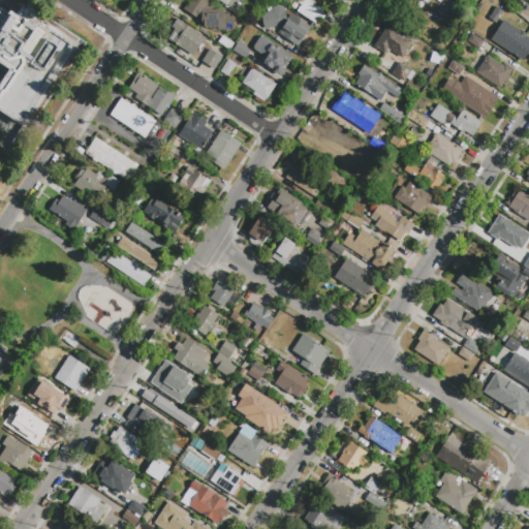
[(219,27),(203,28),(201,19),(200,22),(184,11),(191,0),(206,0),(212,4),(210,7),(211,7),(212,7),(213,8),(213,10),(213,11),(223,10),(223,16),(229,14),(229,19),(236,19),(236,31),(219,31),(219,27)]
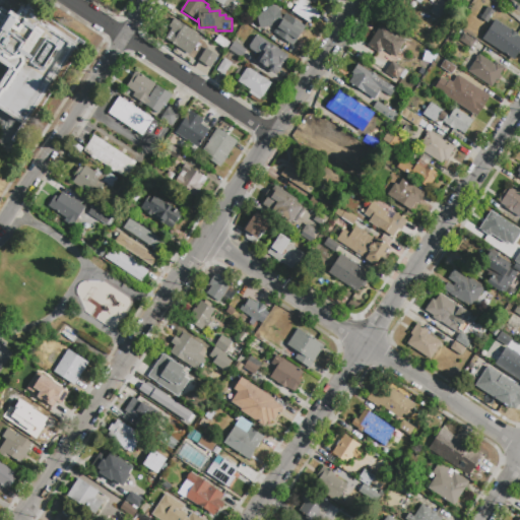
[(315,17),(310,24),(291,11),(296,5),(293,3),(294,0),(306,0),(308,1),(306,4),(321,13),(318,19),(315,17)]
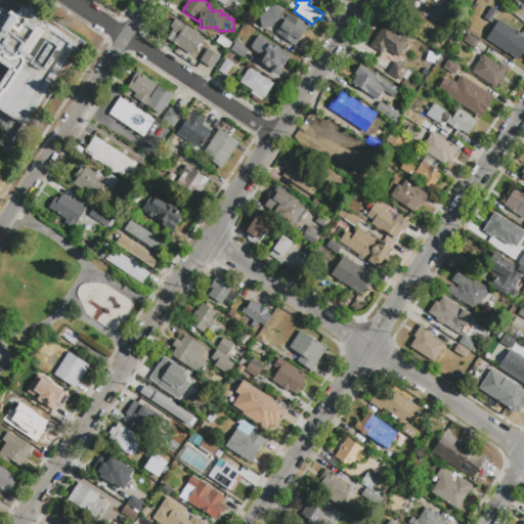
[(428,0),(425,4),(418,0),(416,0),(407,14),(394,6),(398,0),(428,0)]
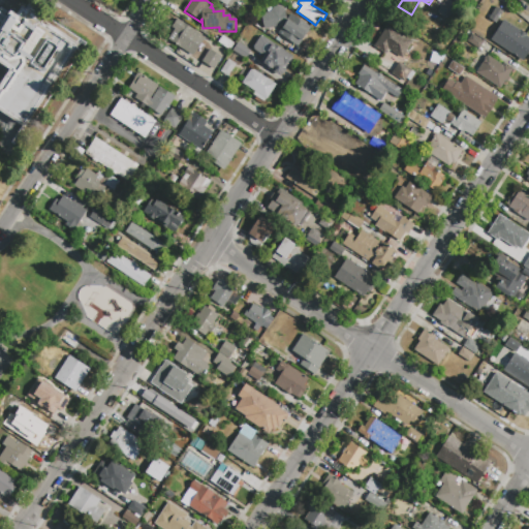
[(444,0),(449,0),(459,6),(448,22),(436,14),(444,0)]
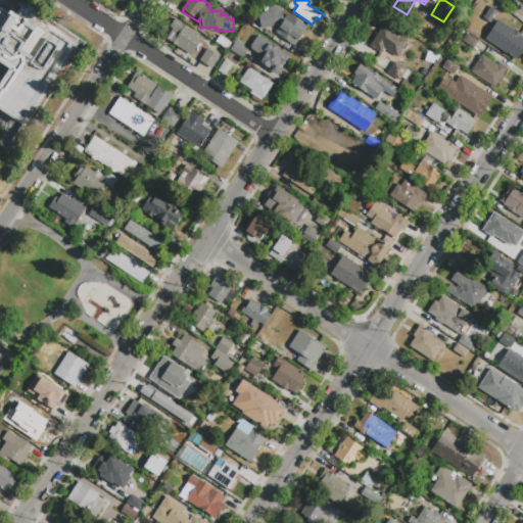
[(0,16),(4,10),(9,13),(11,10),(16,14),(22,5),(27,8),(29,5),(49,19),(47,22),(79,44),(11,145),(4,141),(15,125),(0,114),(0,74),(3,69),(0,66),(0,16)]
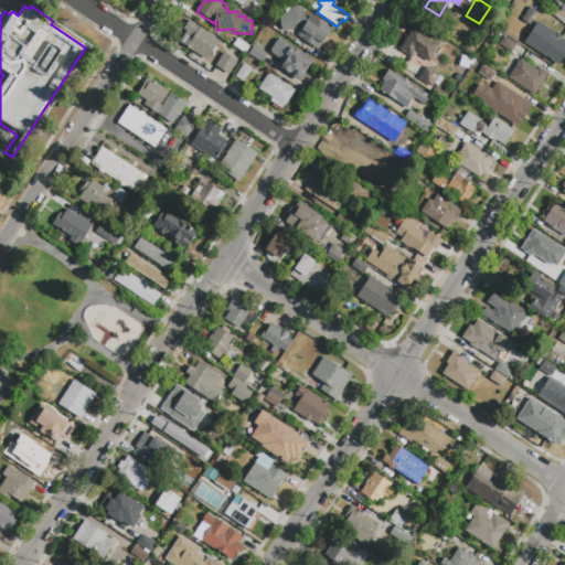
[(331,29),(318,50),(297,35),(302,28),(281,31),(279,19),(283,14),(288,13),(291,8),(298,7),(304,11),(305,21),(311,16),(331,29)]
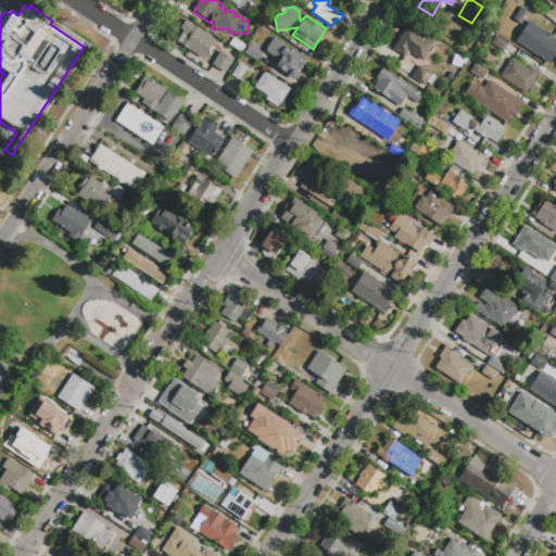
[(521,8),(529,12),(521,24),(514,20),(521,8)]
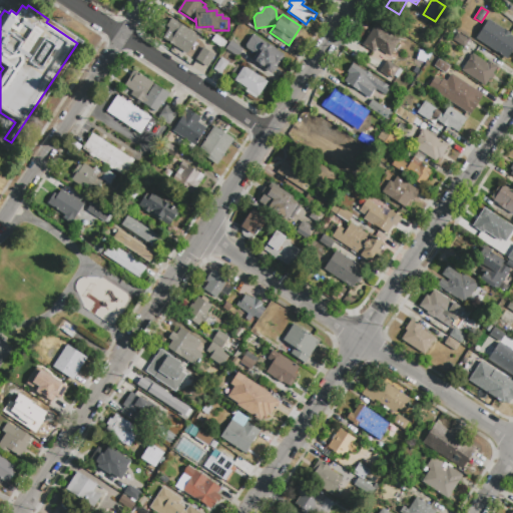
[(232,16),(236,10),(241,13),(237,19),(232,16)]
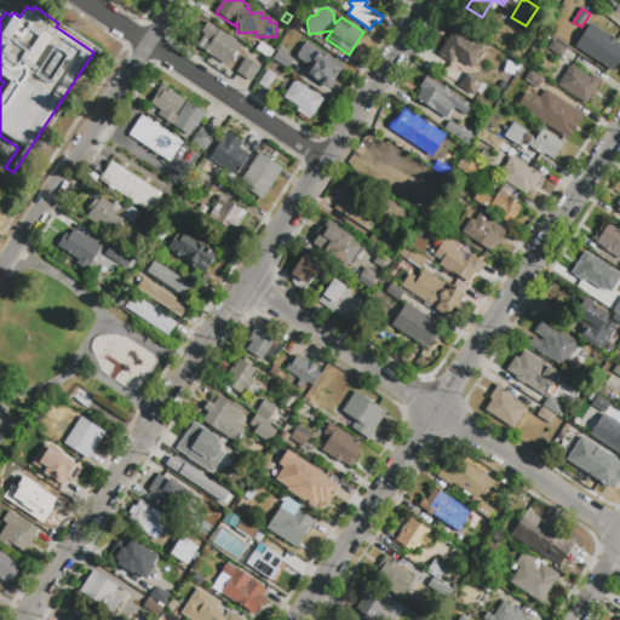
[(195,47),(211,26),(242,47),(228,69),(195,47)]
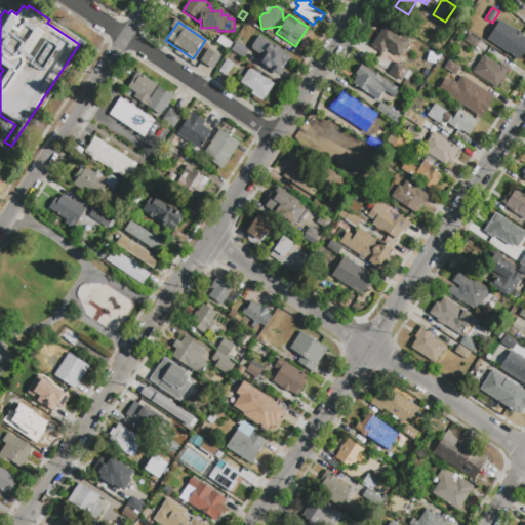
[(508,25),(524,35),(523,37),(524,38),(524,49),(523,53),(520,51),(516,57),(495,44),(508,25)]
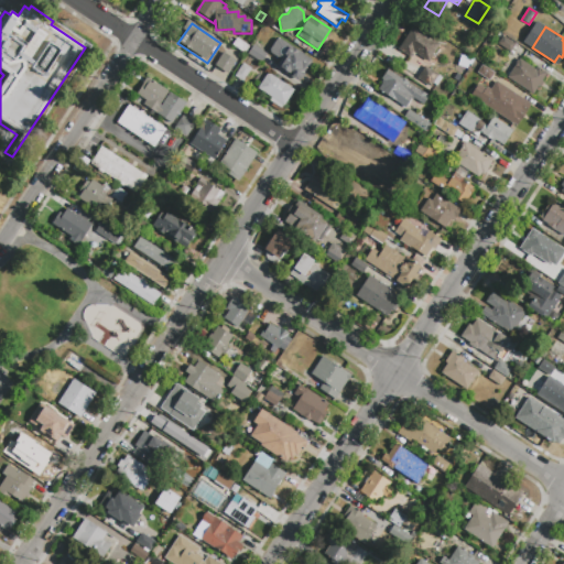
[(440,45),(429,63),(413,53),(411,58),(398,50),(412,28),(440,45)]
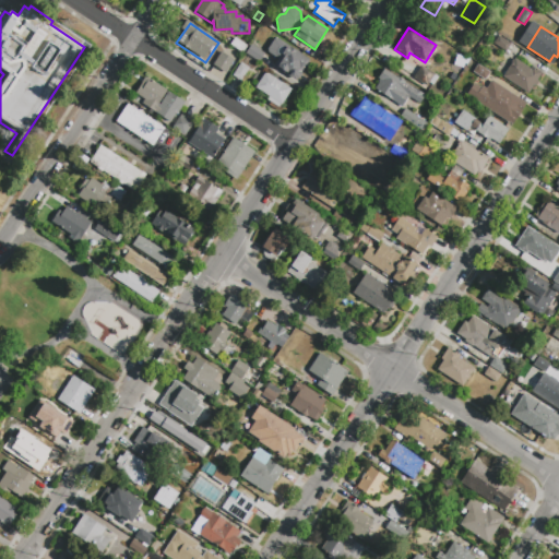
[(248,45),(241,54),(228,45),(235,36),(248,45)]
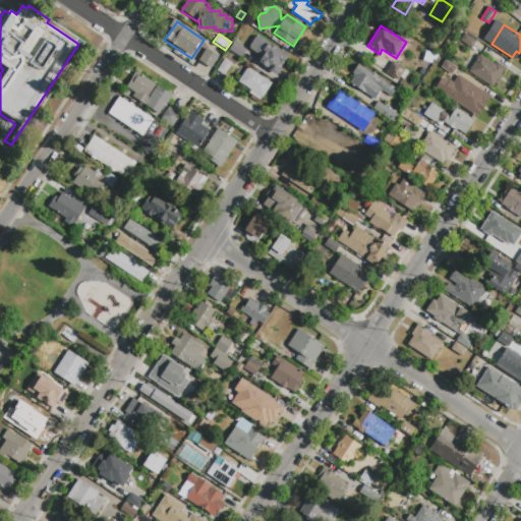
[(476,42),(471,49),(460,41),(465,34),(476,42)]
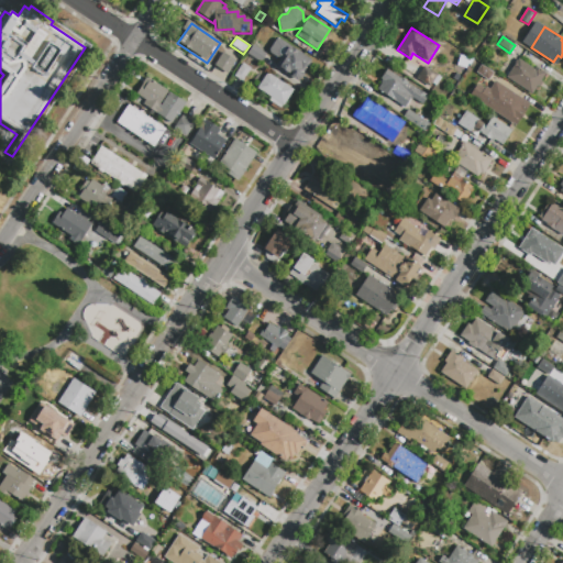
[(297,84),(278,70),(283,65),(273,58),(272,57),(271,56),(272,54),(277,44),(278,43),(280,43),(283,43),(310,63),(311,64),(312,65),(312,66),(311,68),(310,72),(309,73),(307,73),(306,76),(306,79),(304,83),(302,84),(299,84),(297,84)]
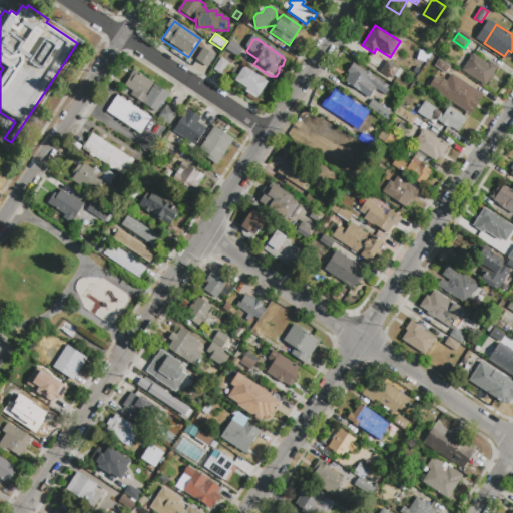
[(225,50),(230,42),(242,50),(237,58),(225,50)]
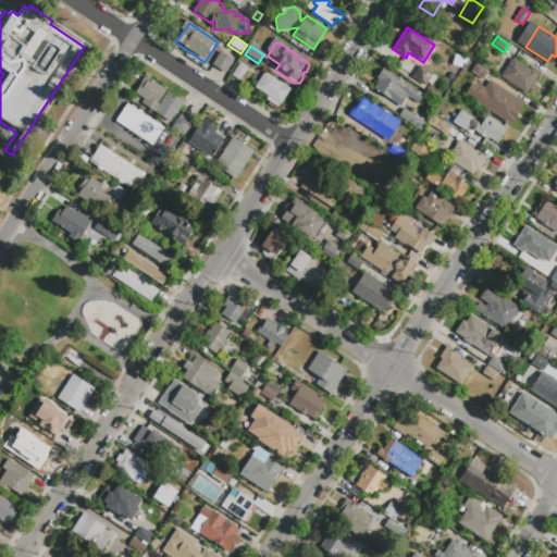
[(227,76),(213,67),(222,54),(235,63),(227,76)]
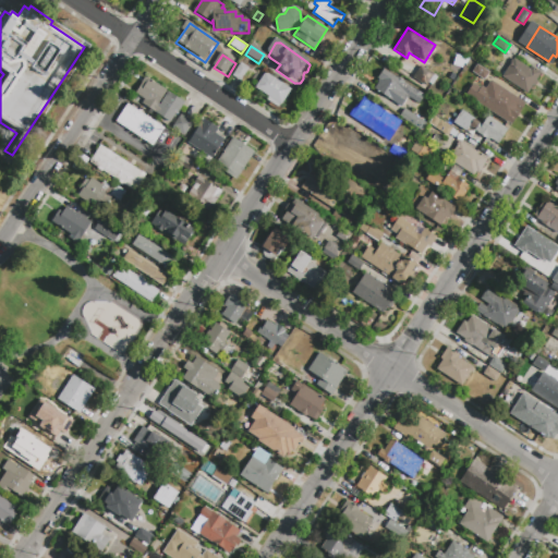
[(528,94),(501,77),(514,59),(530,69),(531,67),(541,73),(536,81),(538,83),(535,87),(533,86),(528,94)]
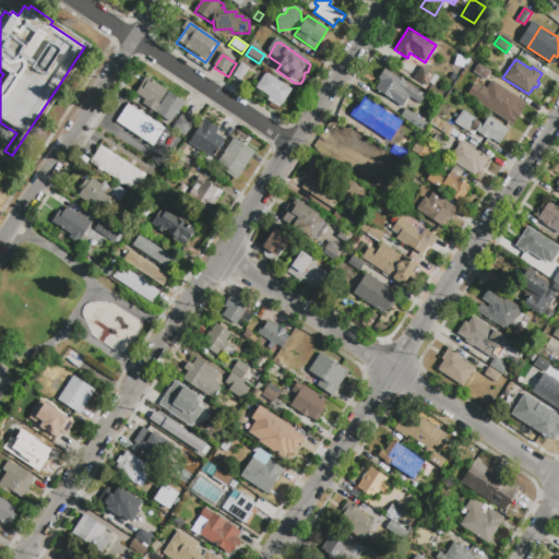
[(242,84),(235,79),(242,66),(251,71),(242,84)]
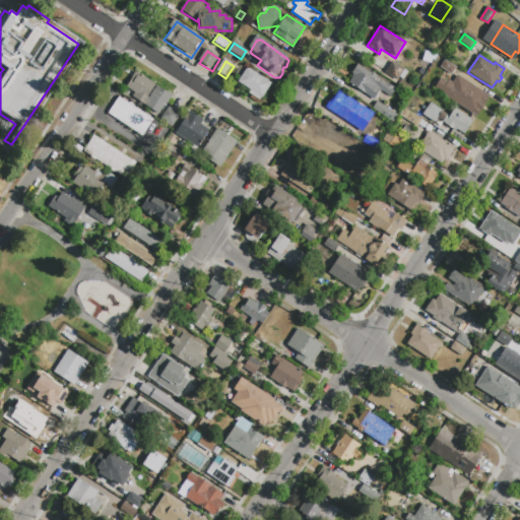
[(400,77),(398,81),(385,72),(393,61),(408,72),(403,79),(400,77)]
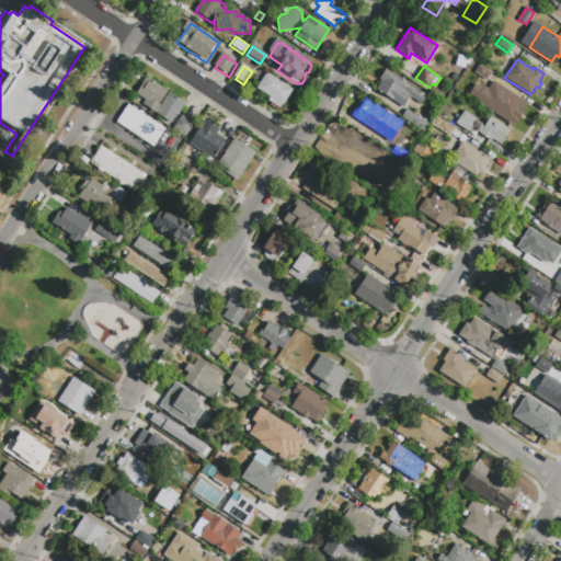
[(492,73),(487,82),(474,73),(480,66),(492,73)]
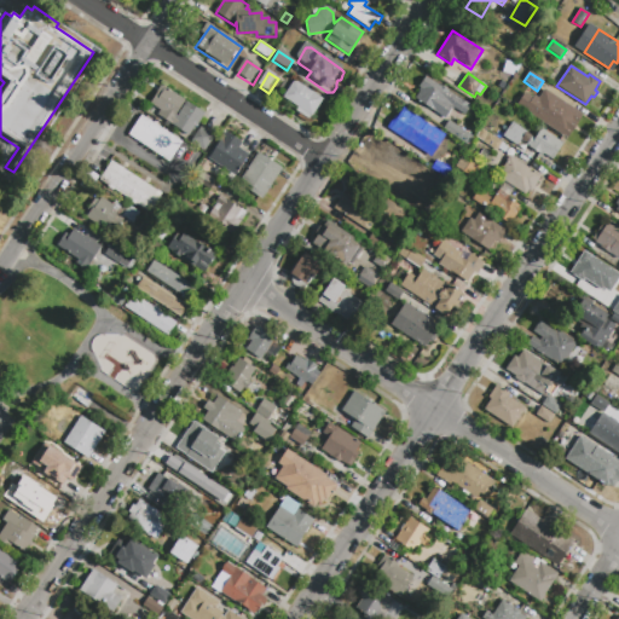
[(456,97),(470,106),(464,115),(456,109),(451,117),(447,116),(445,119),(415,99),(416,97),(414,97),(417,91),(418,92),(421,88),(418,87),(426,76),(456,97)]
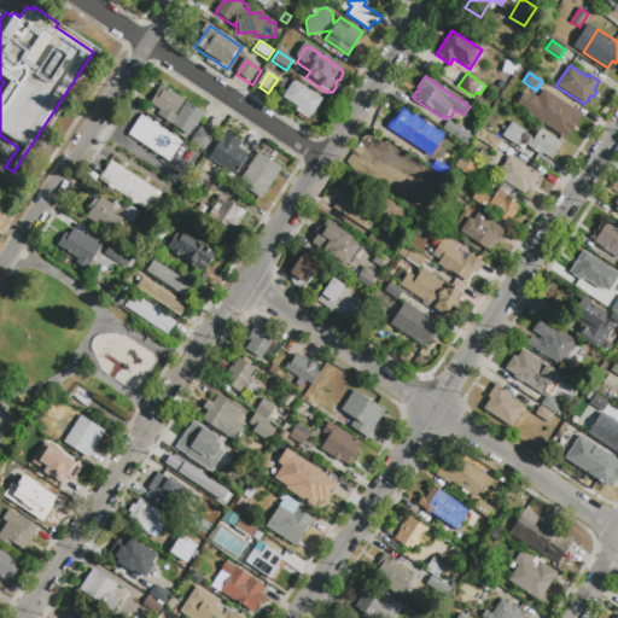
[(296,82),(325,101),(313,120),(312,122),(298,114),(299,110),(285,100),(296,82)]
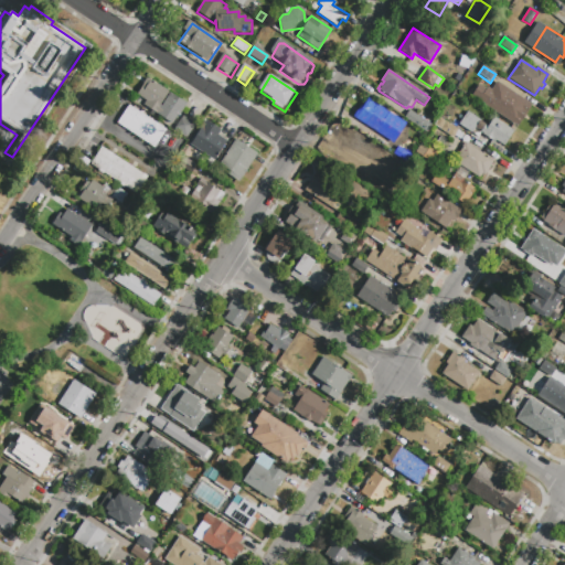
[(138,95),(148,78),(188,104),(179,117),(180,118),(178,121),(176,120),(172,124),(145,106),(147,100),(138,95)]
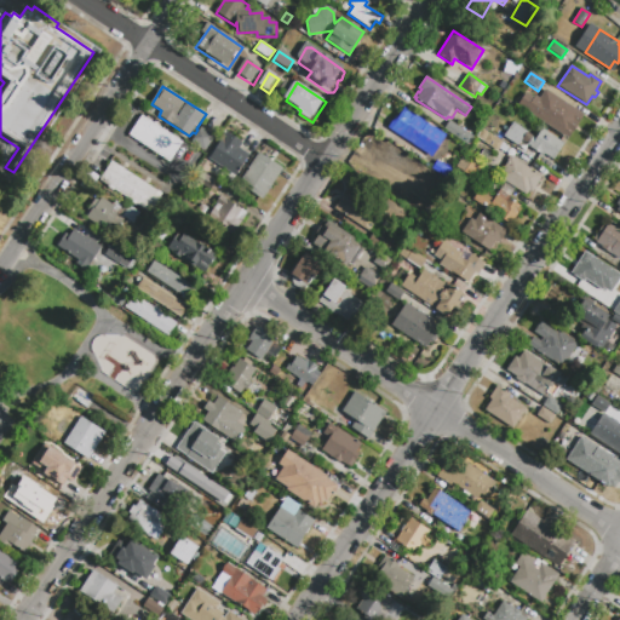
[(568,141),(517,108),(527,93),(539,101),(546,90),(585,115),(568,141)]
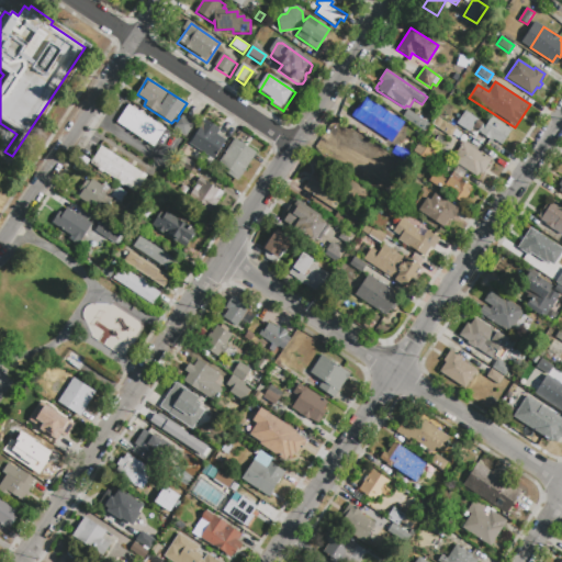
[(232,88),(235,82),(240,86),(236,91),(232,88)]
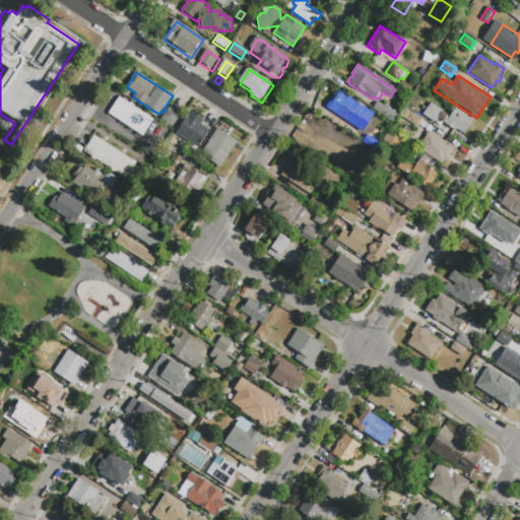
[(363,107),(356,116),(361,119),(354,127),(326,108),(333,98),(334,99),(338,91),(363,107)]
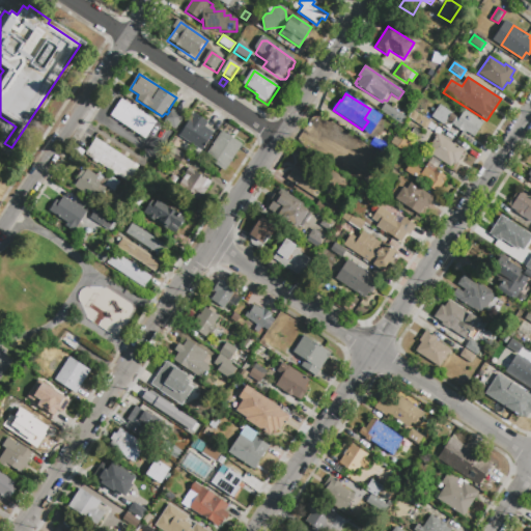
[(157,122),(145,139),(111,116),(121,100),(157,122)]
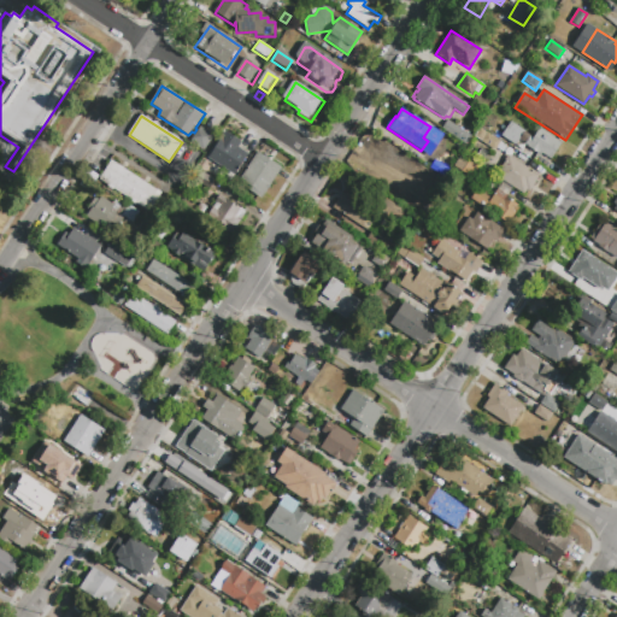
[(524,130),(516,145),(501,135),(511,122),(524,130)]
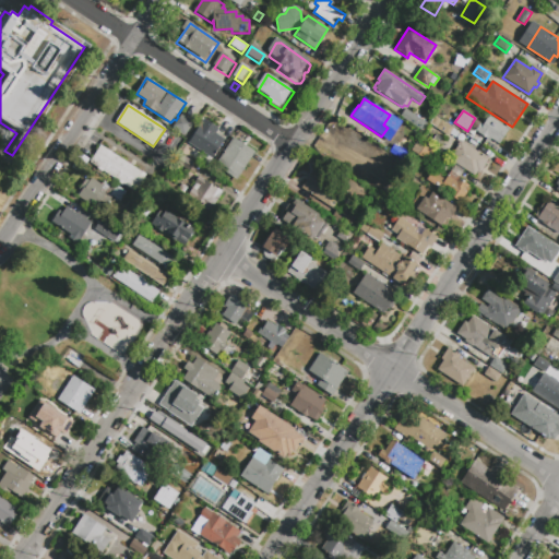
[(431,120),(424,133),(402,120),(407,113),(417,118),(420,113),(431,120)]
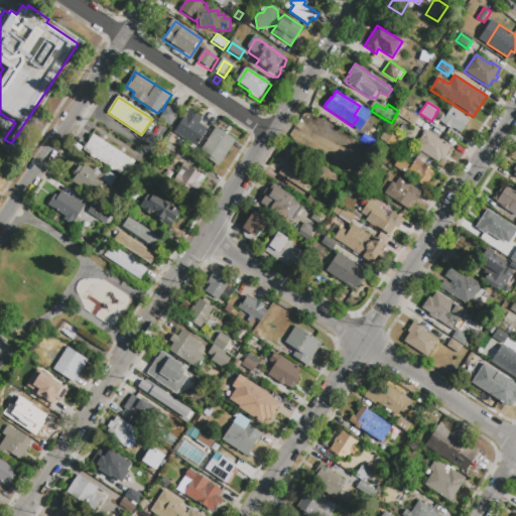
[(171,125),(160,118),(168,106),(179,113),(171,125)]
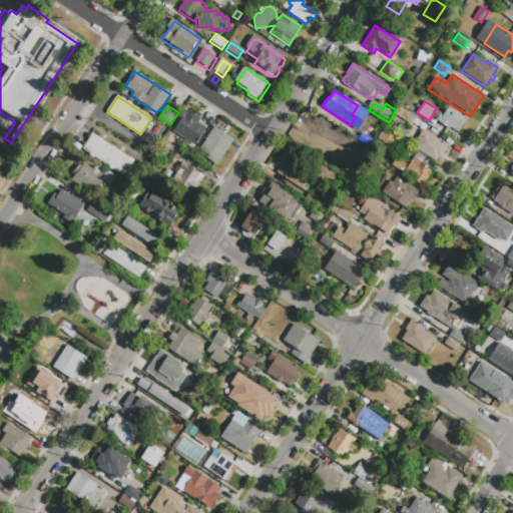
[(450,129),(437,120),(442,113),(443,114),(449,106),(468,119),(459,132),(451,128),(450,129)]
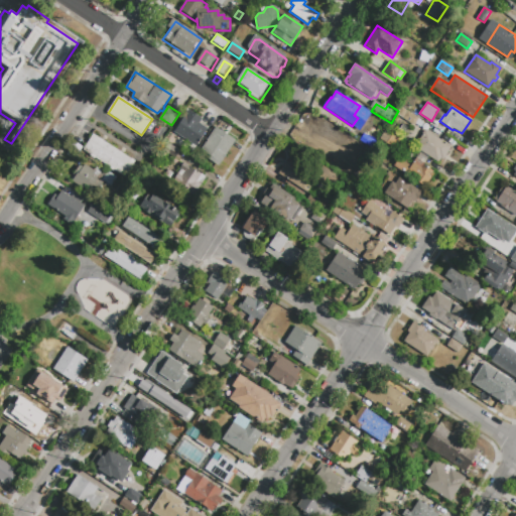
[(420,120),(417,125),(415,127),(397,115),(402,108),(420,120)]
